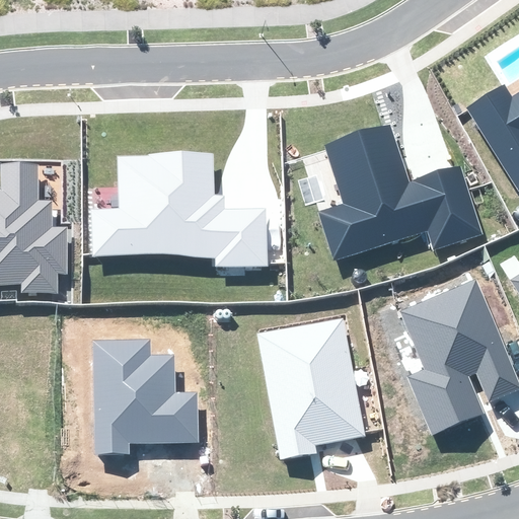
[(518,192),(518,190),(518,91),(512,96),(504,83),(465,107),(518,192)]
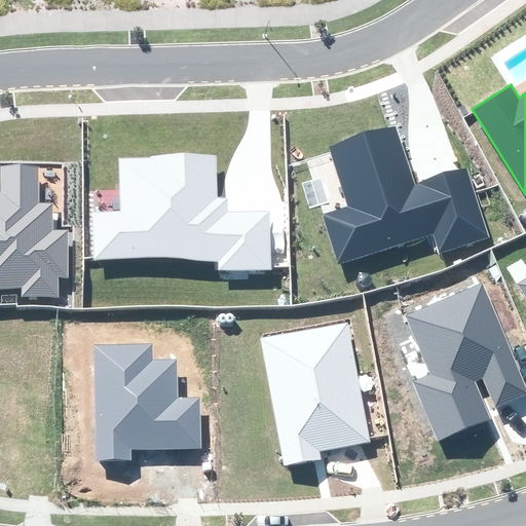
[(439,253),(489,236),(467,168),(446,176),(415,185),(396,125),(328,146),(347,205),(322,214),(338,264),(434,234),(439,253)]
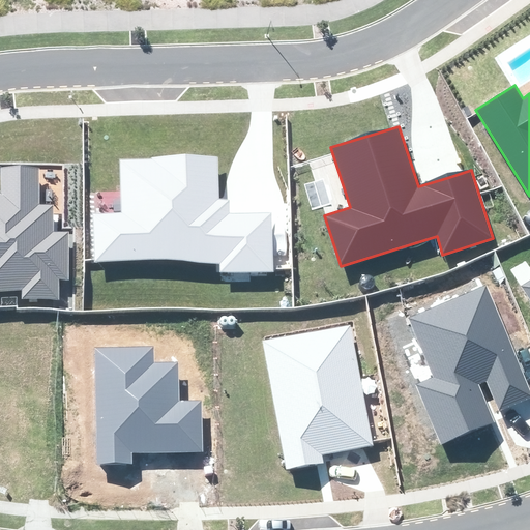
[(221,270),(273,269),(272,213),(251,214),(231,214),(231,199),(219,199),(219,157),(120,158),(120,214),(91,215),(91,265),(221,264),(221,270)]
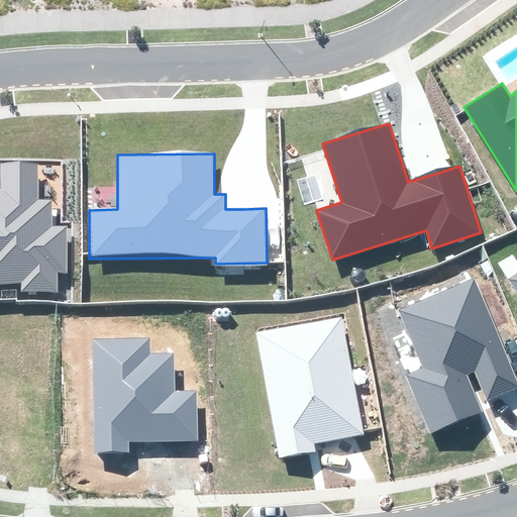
[(67,273),(67,226),(53,226),(53,199),(38,199),(38,164),(1,164),(1,171),(1,186),(1,188),(0,187),(0,284),(20,285),(20,293),(59,293),(59,273),(67,273)]
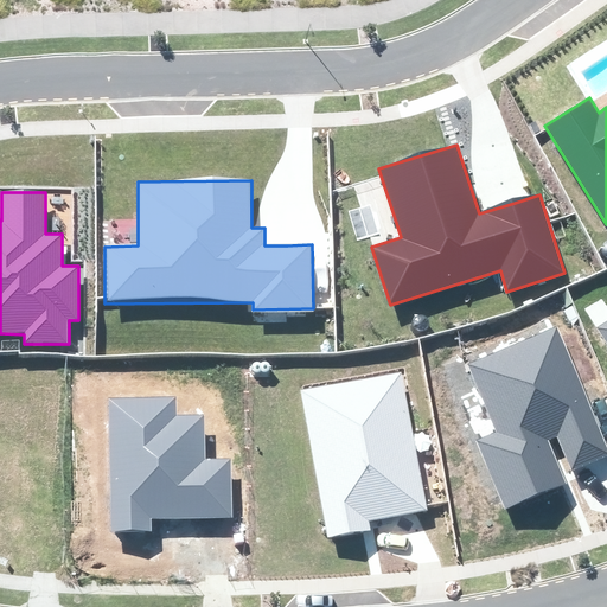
[(606,318),(594,327),(606,347),(606,318)]
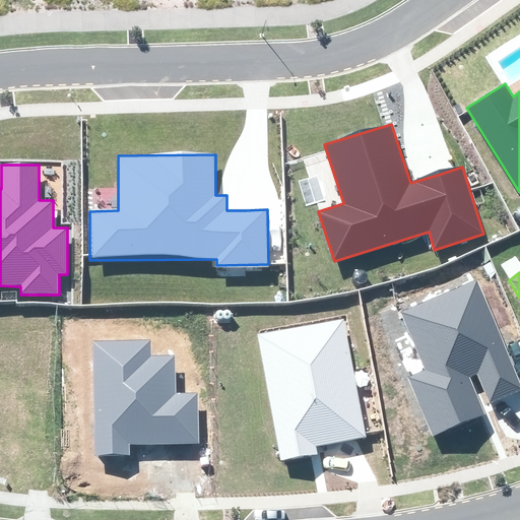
[(519,390),(519,380),(476,279),(401,312),(426,370),(407,378),(434,437),(486,414),(470,377),(477,374),(490,403),(507,396),(519,390)]
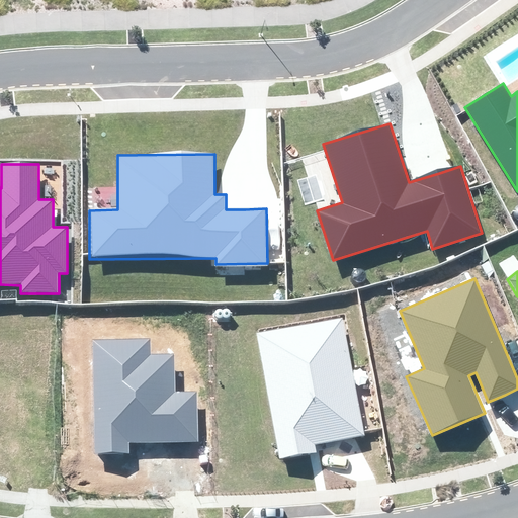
[(344,317),(256,333),(279,459),(317,452),(315,444),(333,441),(365,435),(344,317)]
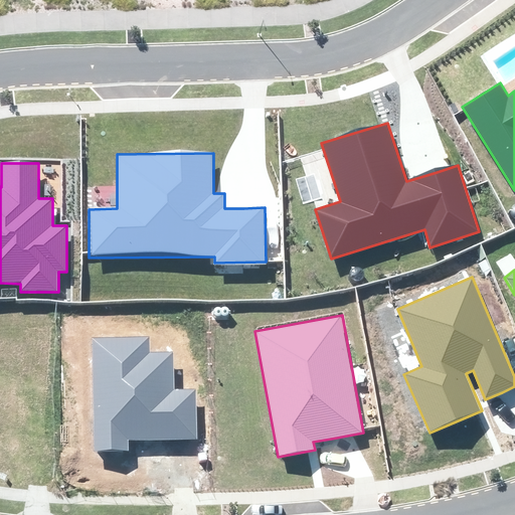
[(94,452),(129,451),(129,440),(196,439),(196,390),(174,390),(173,351),(149,352),(149,336),(92,337),(94,452)]
